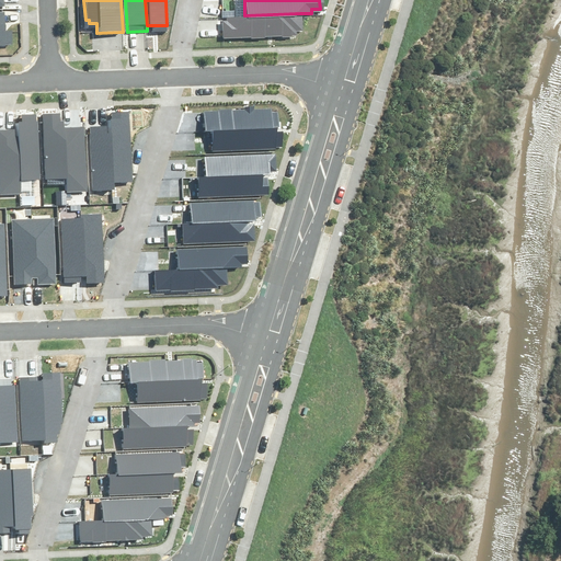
[(220,36),(300,33),(300,13),(244,15),(224,15),(224,21),(220,21),(220,36)]
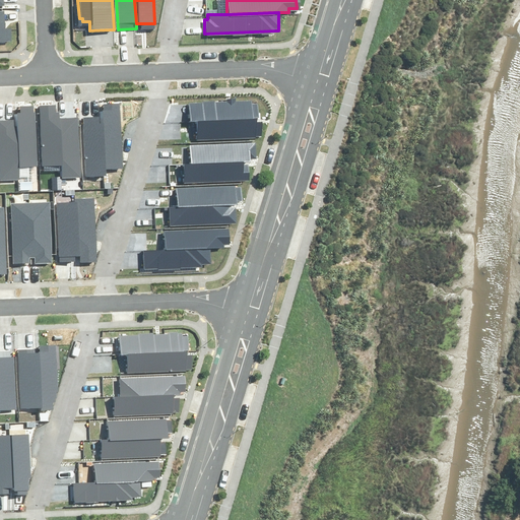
[(189,102),(189,120),(196,119),(256,118),(255,100),(189,102)]
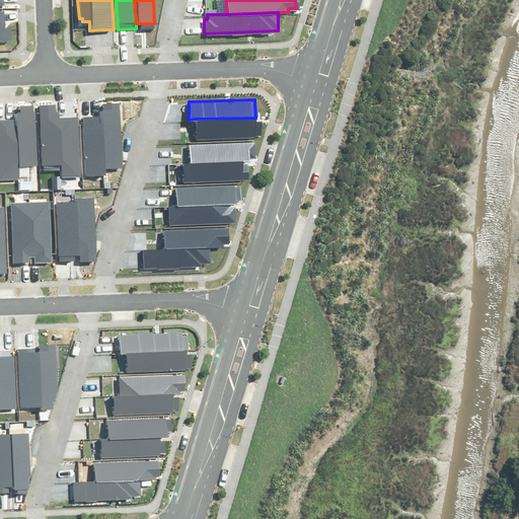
[(99,108),(99,116),(102,166),(121,165),(118,101),(102,102),(102,108),(99,108)]
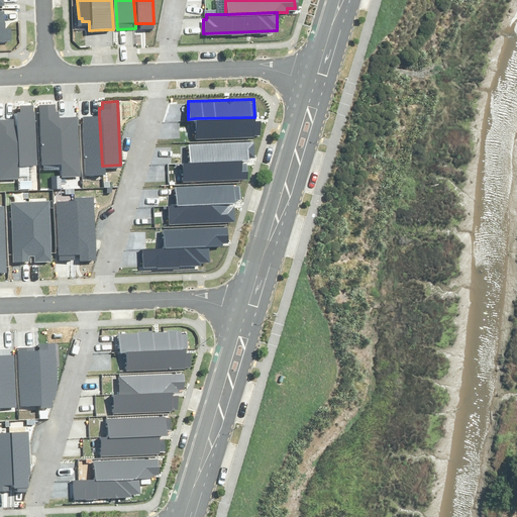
[(40,163),(60,162),(58,116),(58,110),(55,110),(55,103),(38,104),(40,163)]
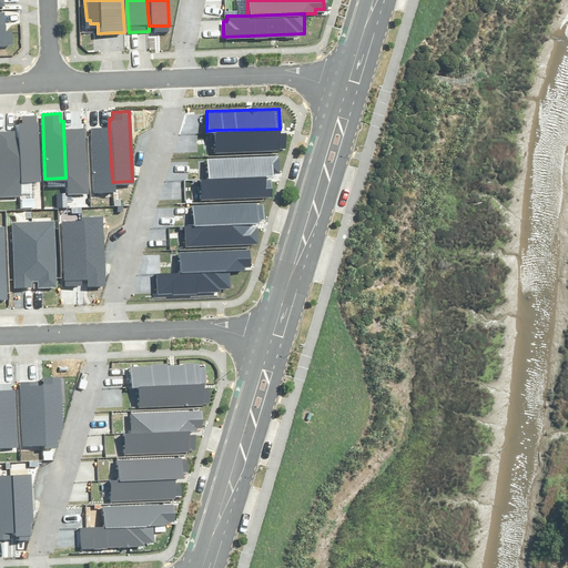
[(17,122),(17,129),(19,181),(39,180),(37,114),(21,114),(22,122),(17,122)]
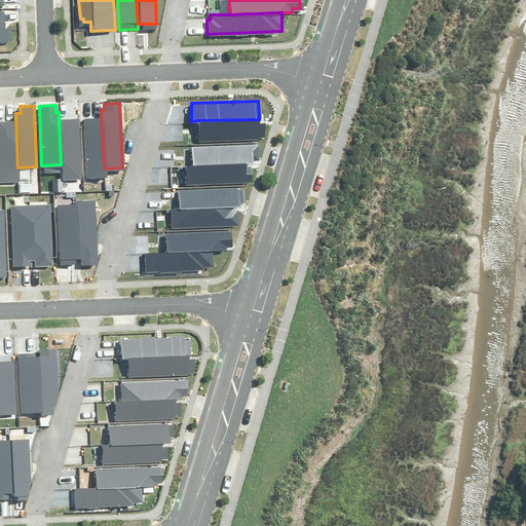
[(81,118),(84,178),(104,177),(104,168),(101,117),(81,118)]
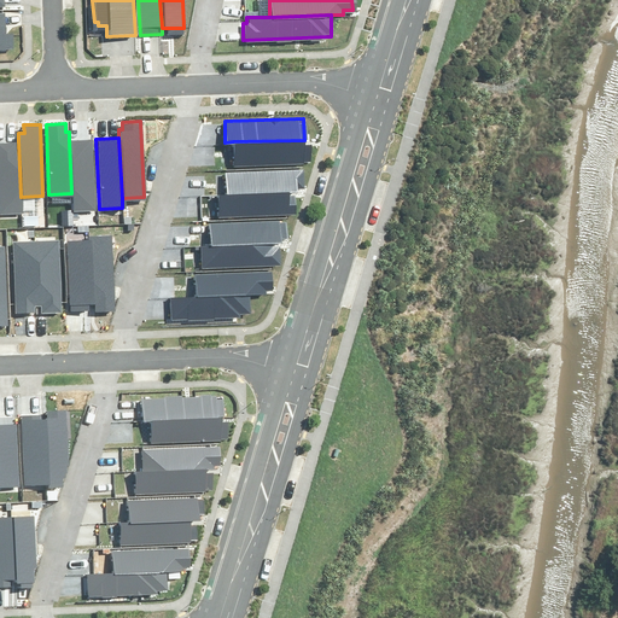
[(71,209),(94,209),(92,139),(69,139),(71,193),(71,209)]
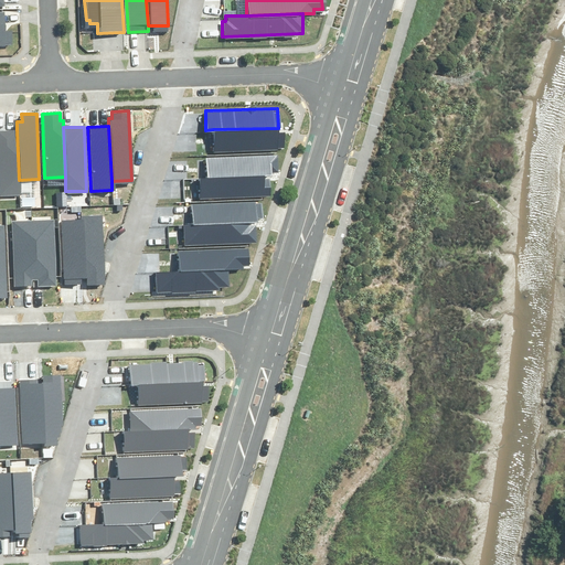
[(0,128),(0,193),(20,193),(19,180),(17,128),(0,128)]
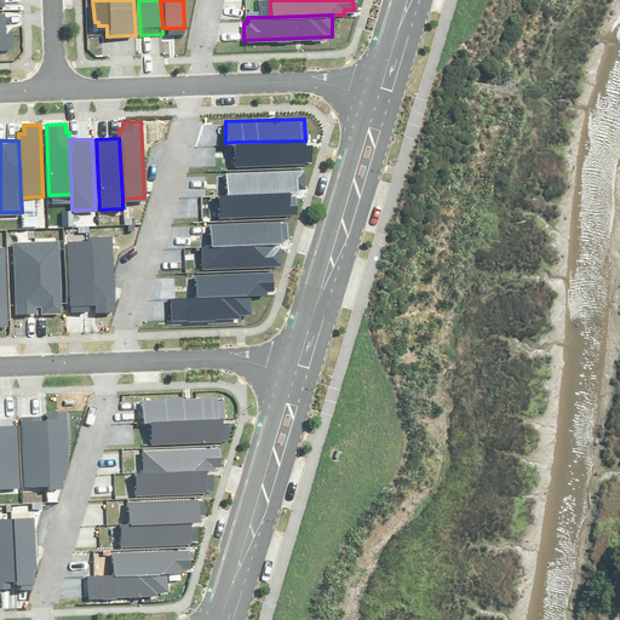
[(305,141),(234,142),(235,164),(310,161),(310,143),(305,143),(305,141)]
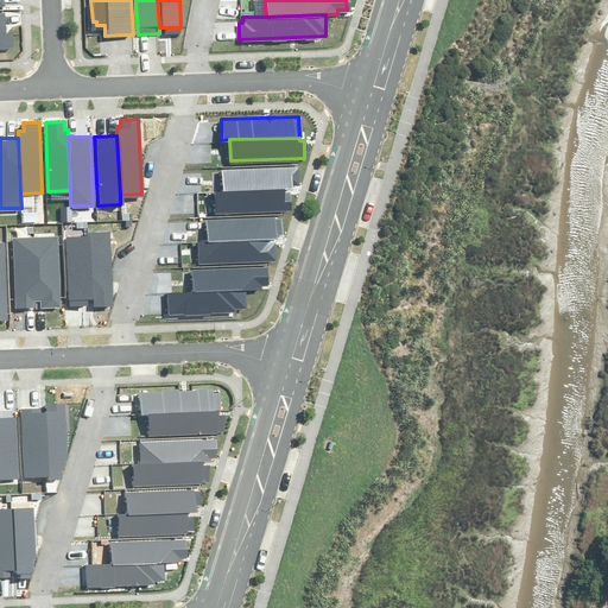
[(221,169),(222,192),(276,189),(291,189),(290,182),(299,182),(298,164),(221,169)]
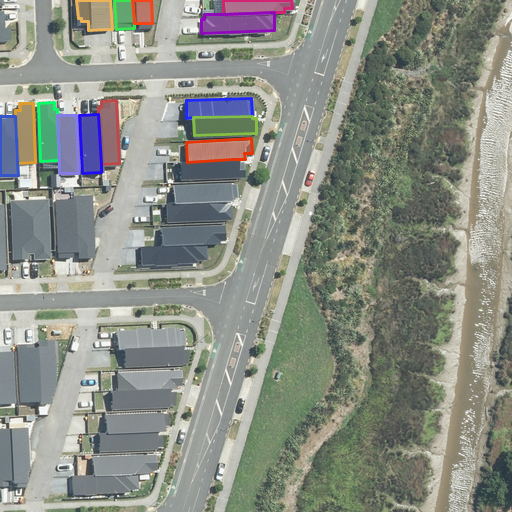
[(232,159),(187,162),(180,162),(181,178),(245,175),(245,159),(232,159)]
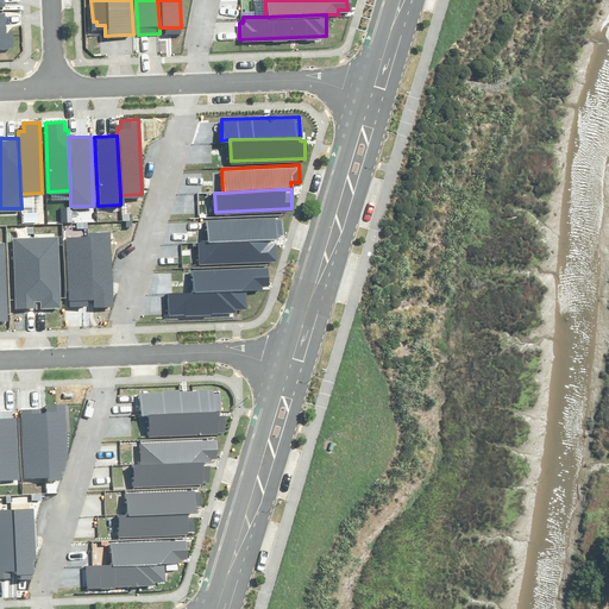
[(203,218),(205,240),(271,237),(277,237),(277,214),(203,218)]
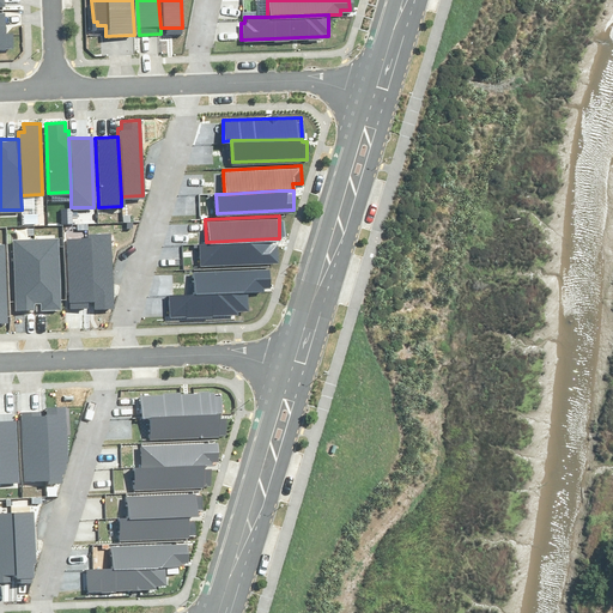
[(87,236),(91,308),(113,307),(108,231),(87,232),(87,236)]
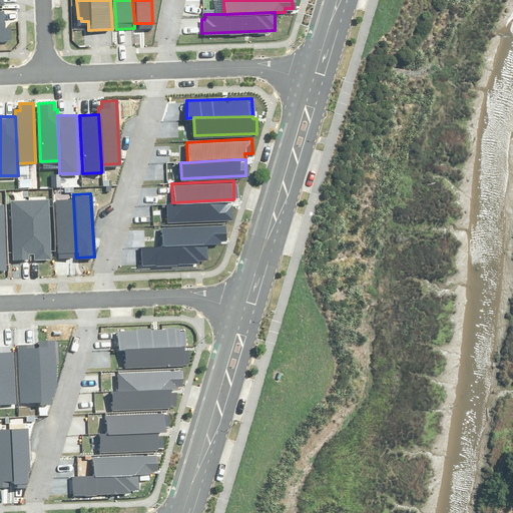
[(54,198),(57,259),(76,258),(73,197),(54,198)]
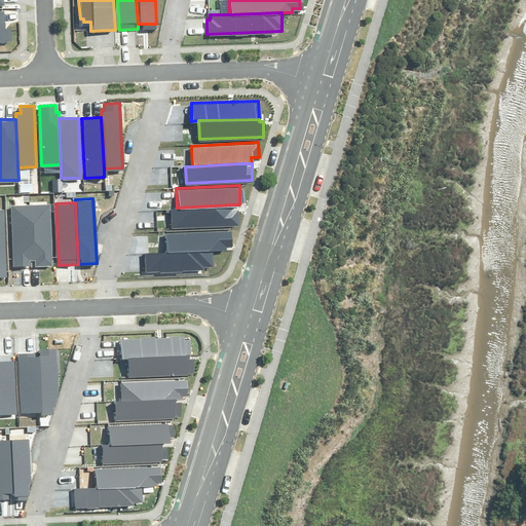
[(29,205),(31,259),(34,258),(35,265),(48,265),(46,204),(29,205)]
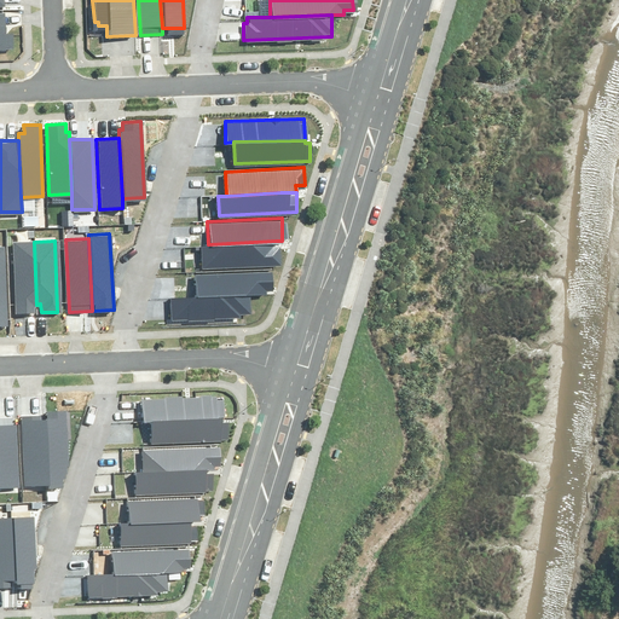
[(200,244),(201,267),(277,262),(276,241),(208,244),(200,244)]
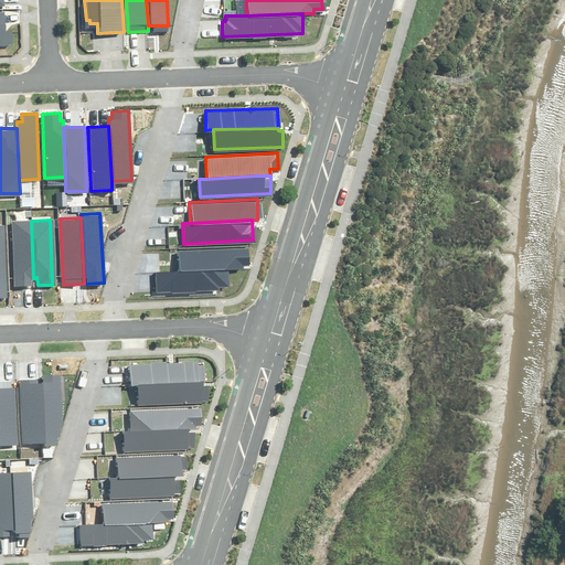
[(12,221),(14,285),(31,284),(31,278),(33,278),(31,221),(12,221)]
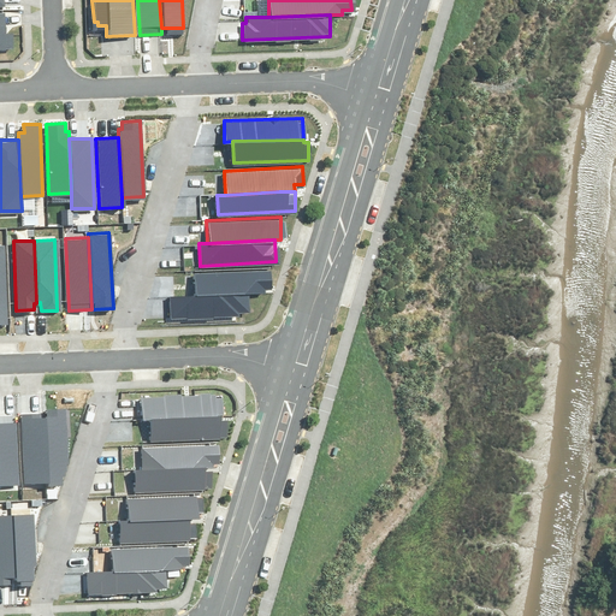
[(194,271),(195,295),(249,292),(265,291),(264,286),(273,285),(272,267),(194,271)]
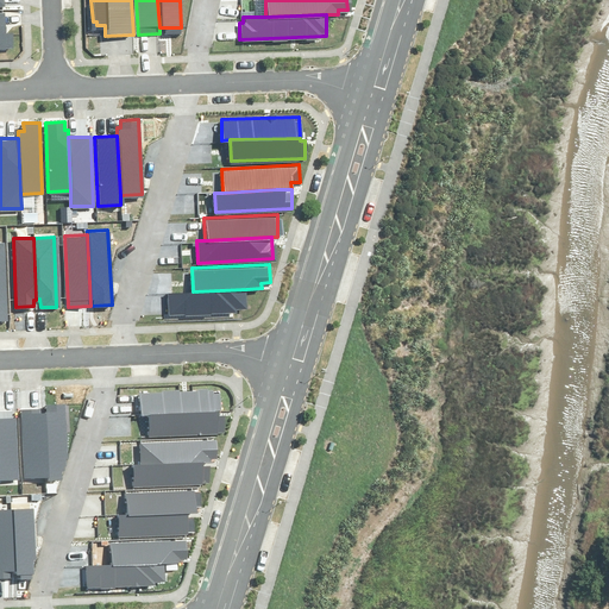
[(164,293),(165,315),(234,312),(233,305),(246,305),(246,289),(193,292),(164,293)]
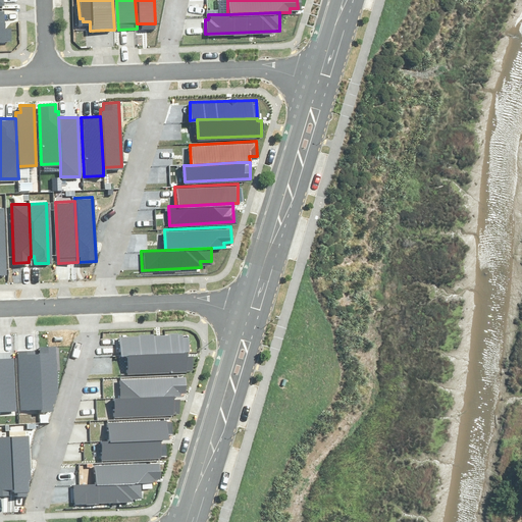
[(118,335),(119,354),(126,354),(186,352),(186,333),(118,335)]
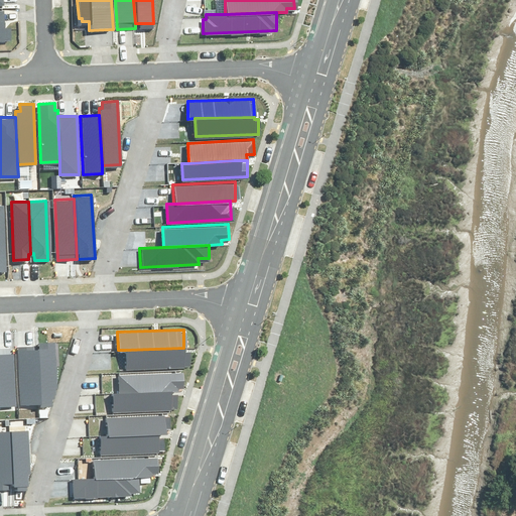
[(39,348),(37,348),(39,403),(50,403),(56,384),(53,341),(39,342),(39,348)]
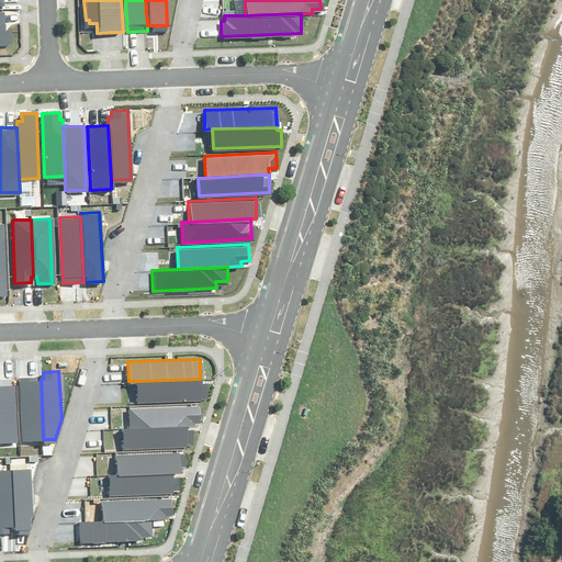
[(35,375),(20,377),(21,440),(43,439),(41,379),(35,379),(35,375)]
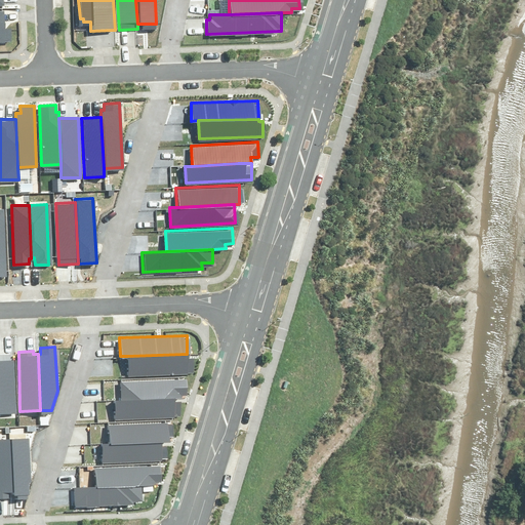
[(187,354),(127,356),(127,373),(192,371),(191,356),(187,356),(187,354)]
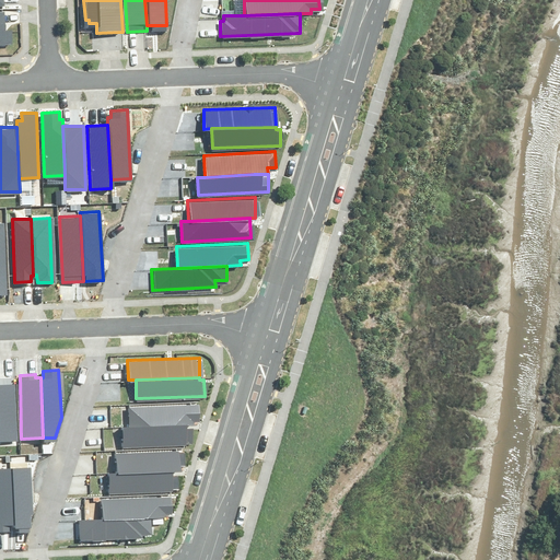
[(0,438),(15,438),(13,383),(0,383),(0,438)]
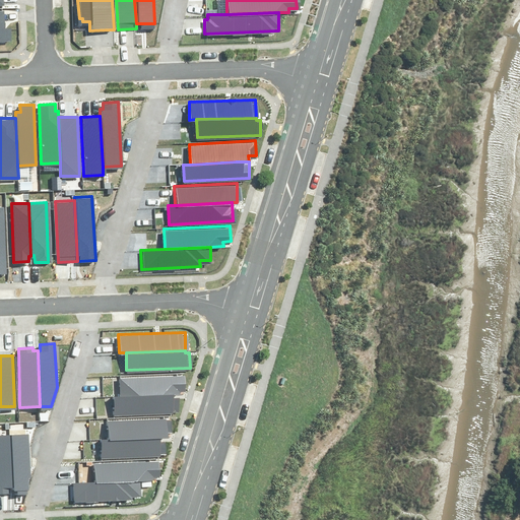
[(118,377),(119,397),(165,395),(178,394),(178,389),(186,388),(185,373),(118,377)]
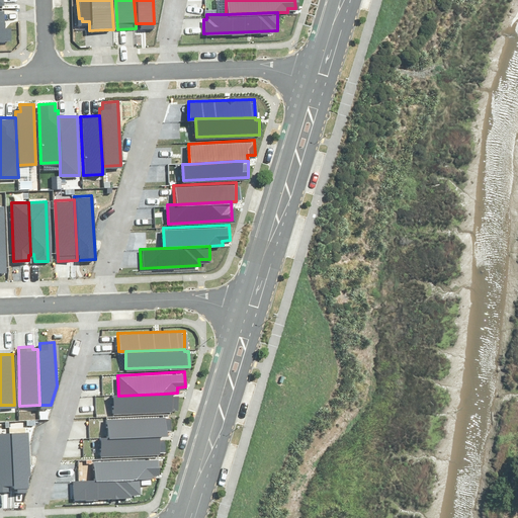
[(164,394),(118,396),(112,396),(113,412),(178,409),(177,393),(164,394)]
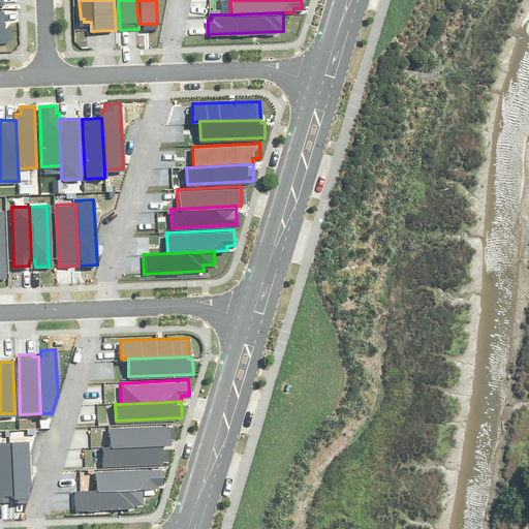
[(106,426),(107,445),(157,443),(160,443),(167,442),(166,424),(106,426)]
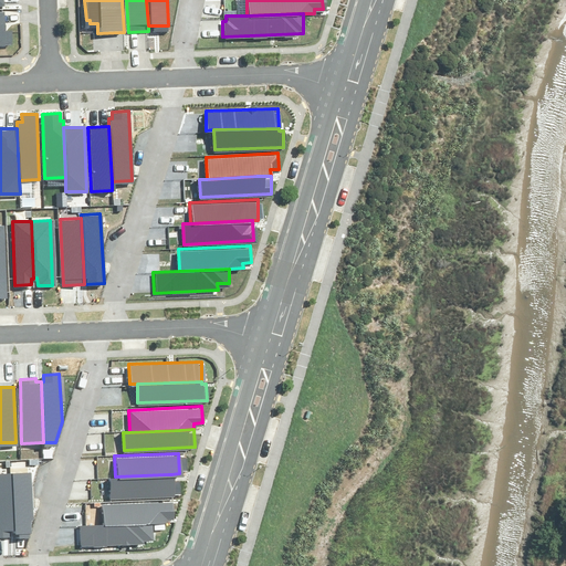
[(10,472),(0,471),(0,534),(3,535),(3,530),(11,530),(10,472)]
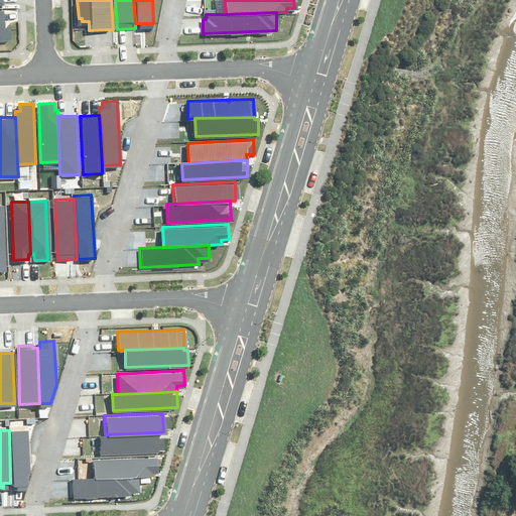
[(9,430),(10,483),(13,483),(13,488),(24,488),(24,472),(28,472),(27,429),(9,430)]
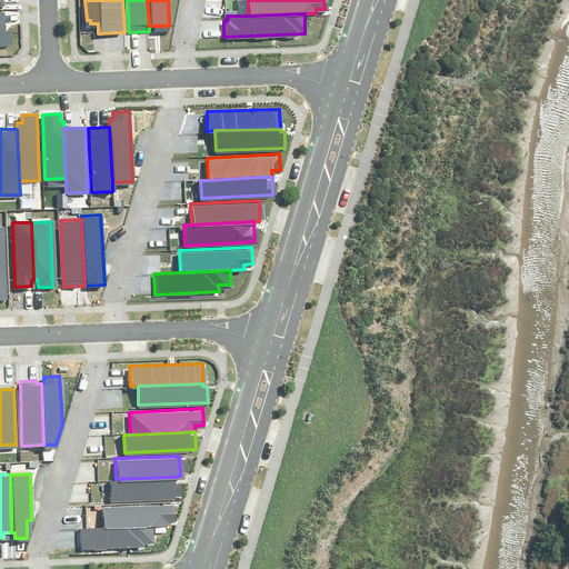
[(108,480),(109,500),(166,498),(173,497),(172,477),(169,477),(116,479),(108,480)]
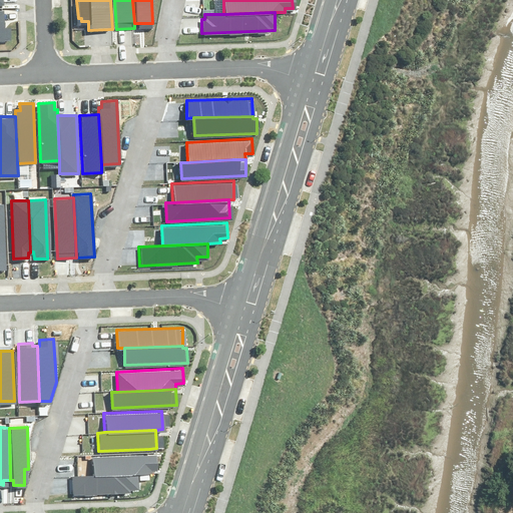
[(91,456),(92,475),(137,473),(150,472),(150,468),(158,467),(157,452),(91,456)]
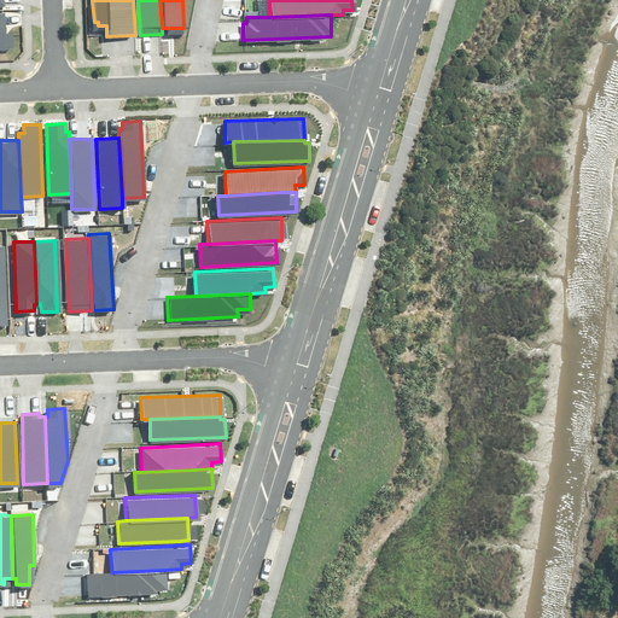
[(83,573),(85,596),(153,593),(153,587),(167,586),(165,570),(111,572),(83,573)]
